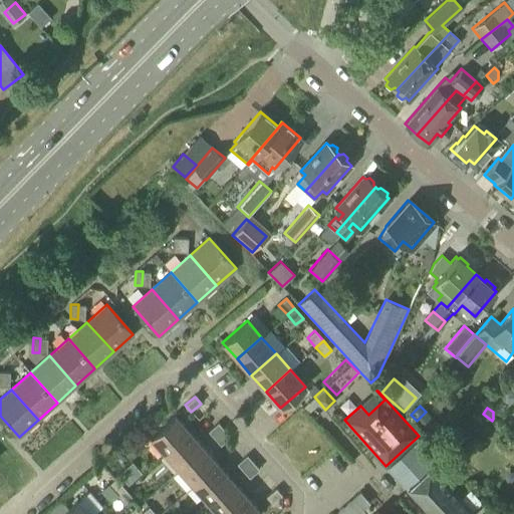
[(164,453),(189,431),(174,415),(150,437),(164,453)]
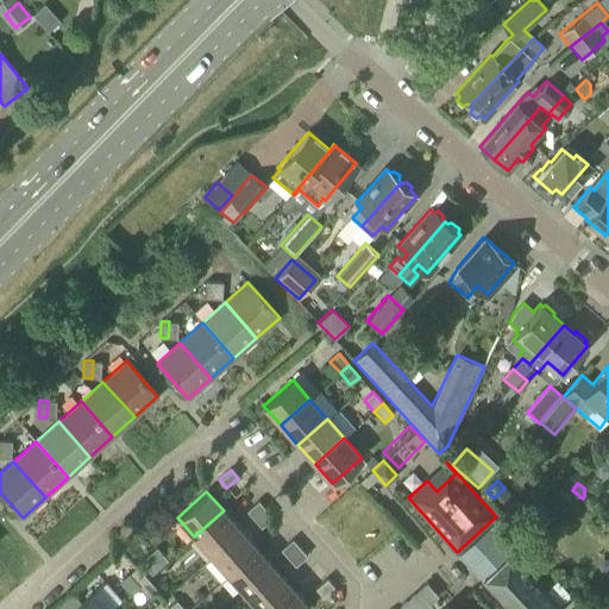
[(253,519),(265,509),(258,501),(246,512),(253,519)]
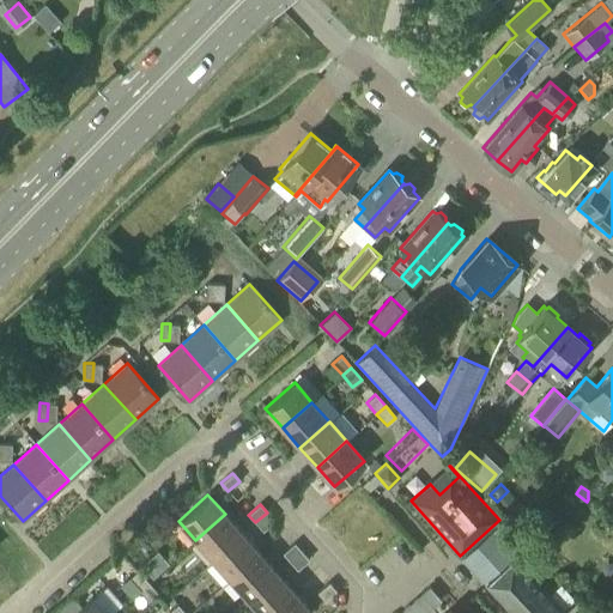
[(274,521),(267,513),(255,522),(262,530),(274,521)]
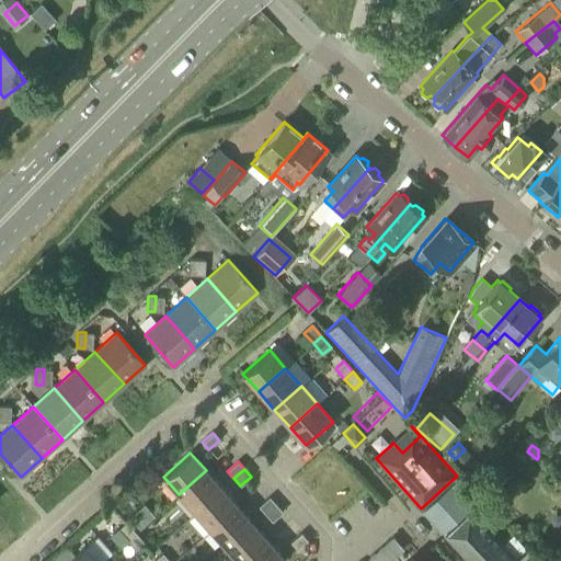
[(221,489),(206,470),(179,494),(195,512),(221,489)]
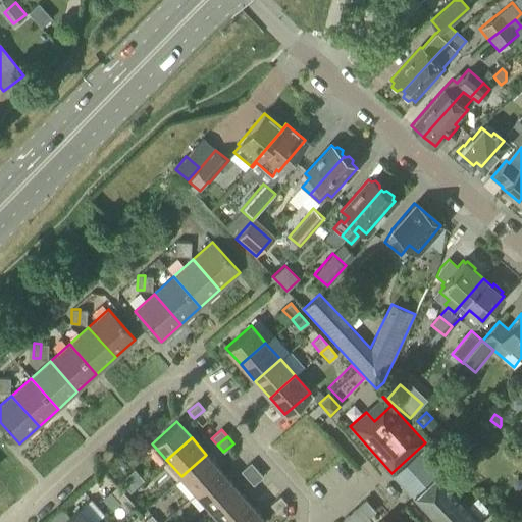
[(393,476),(435,521),(479,521),(476,518),(485,509),(474,498),(465,507),(455,494),(464,486),(426,446),(393,476)]
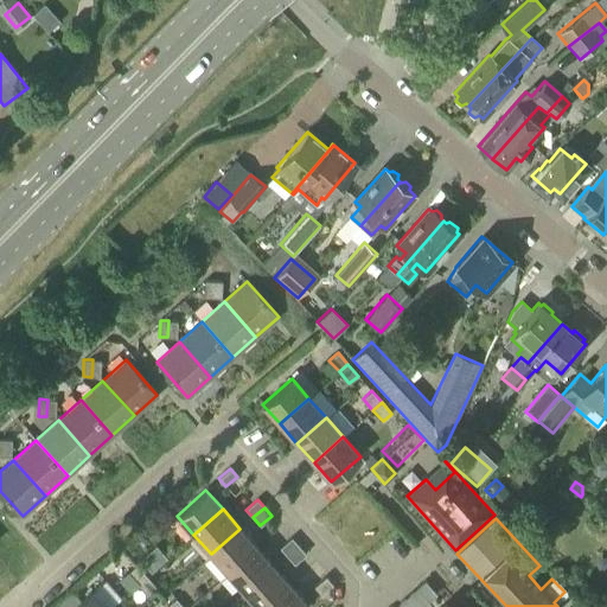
[(257,548),(240,529),(211,554),(228,574),(257,548)]
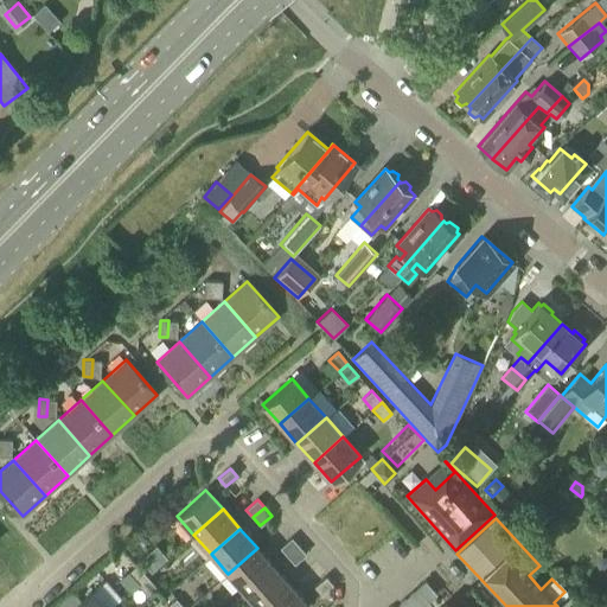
[(287,556),(298,545),(291,538),(280,548),(287,556)]
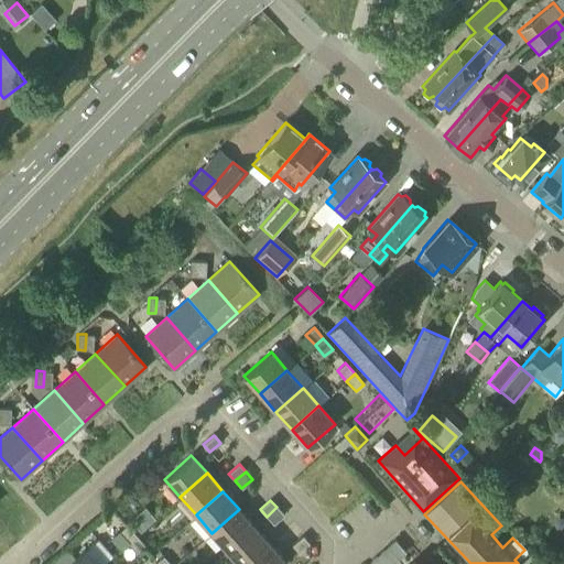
[(283,514),(277,507),(267,517),(273,524),(283,514)]
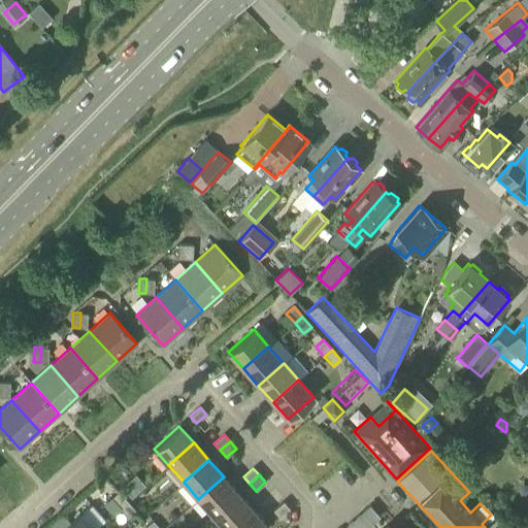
[(224,476),(198,499),(212,516),(238,493),(224,476)]
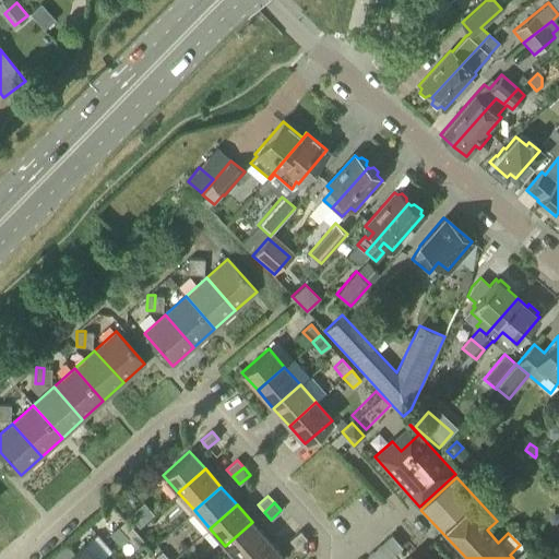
[(127,538),(135,531),(126,520),(117,527),(127,538)]
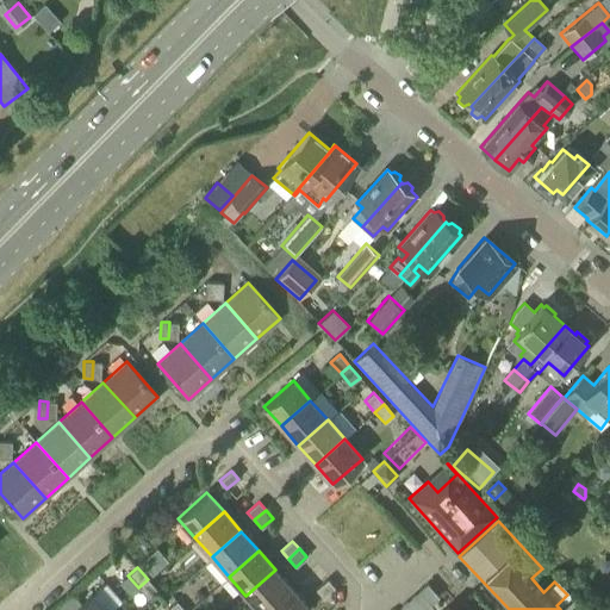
[(268,609),(292,589),(275,570),(246,596),(259,609),(268,609)]
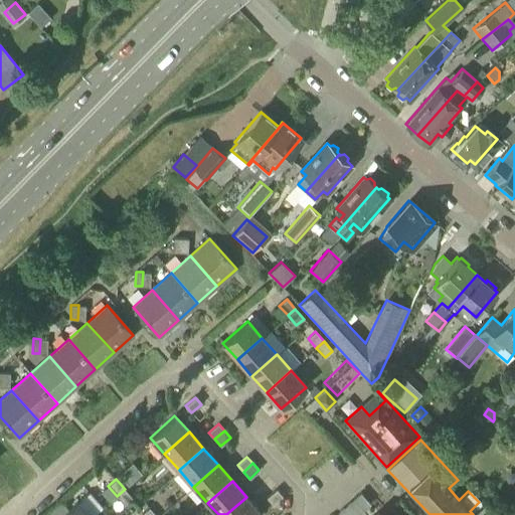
[(125,489),(117,496),(126,505),(133,499),(125,489)]
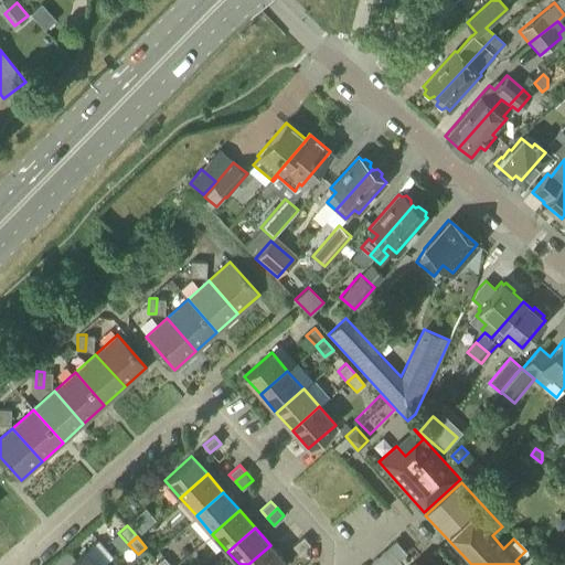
[(291,546),(299,554),(309,544),(302,536),(291,546)]
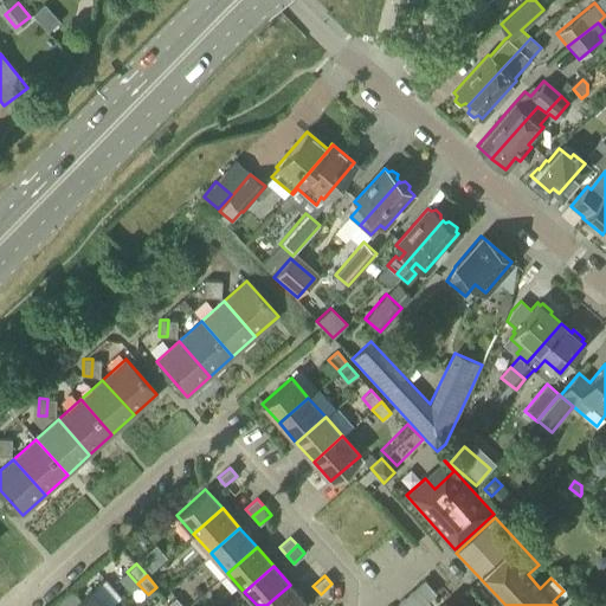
[(416,587),(427,600),(436,593),(424,580),(416,587)]
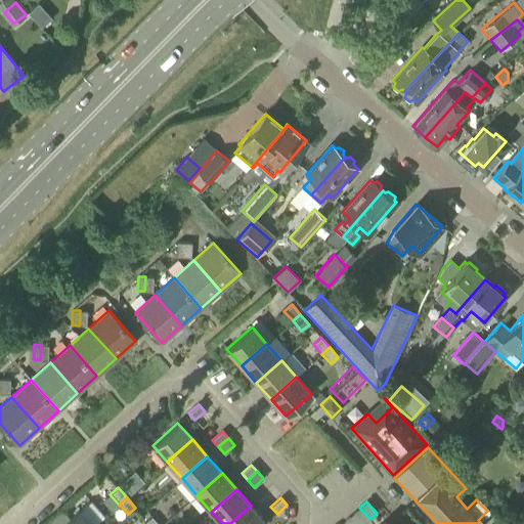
[(265,523),(266,523),(251,506),(230,523),(265,523)]
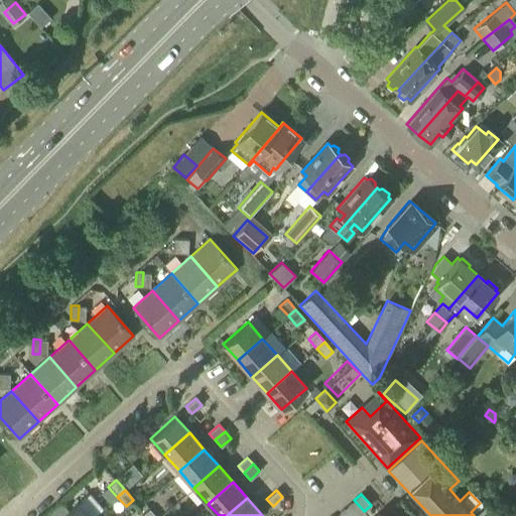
[(88,515),(77,503),(60,515),(88,515)]
